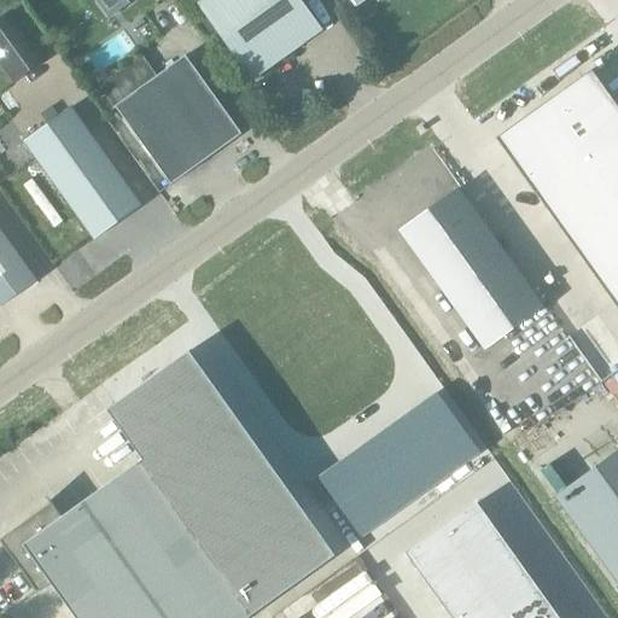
[(97,0),(109,17),(132,0),(97,0)]
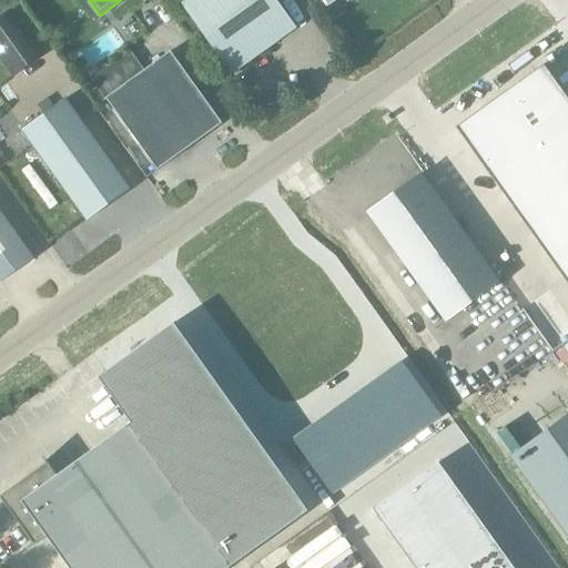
[(231,74),(296,29),(275,0),(183,0),(180,2),(231,74)]
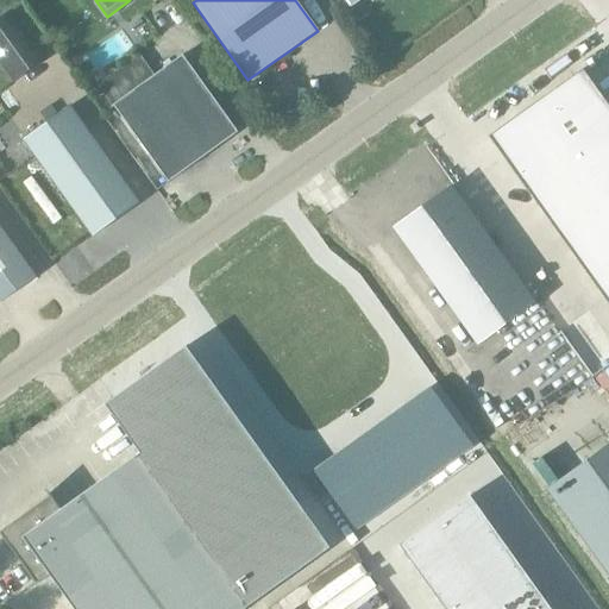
[(0,20),(0,62),(13,81),(44,60),(12,13),(0,20)]
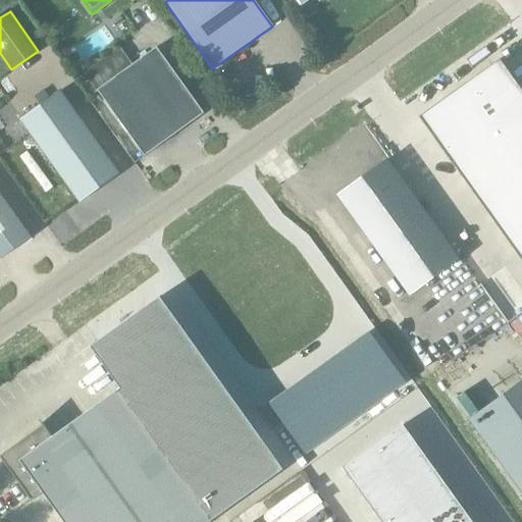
[(84,72),(144,157),(204,114),(156,48),(134,64),(120,47),(84,72)]
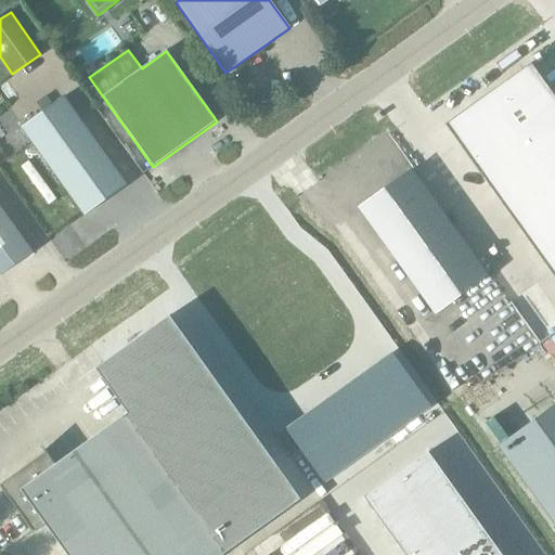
[(554,97),(531,64),(444,126),(554,279),(554,97)]
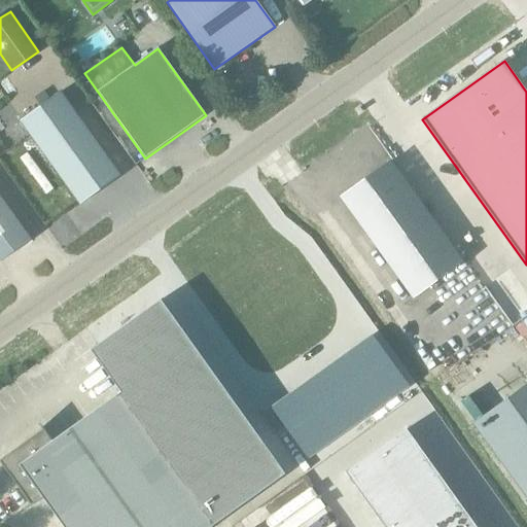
[(80,205),(120,176),(61,93),(21,121),(80,205)]
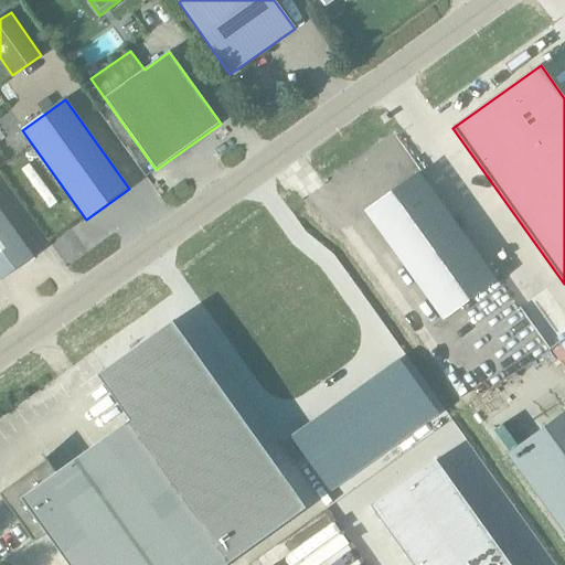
[(496,281),(419,173),(365,213),(443,320),(496,281)]
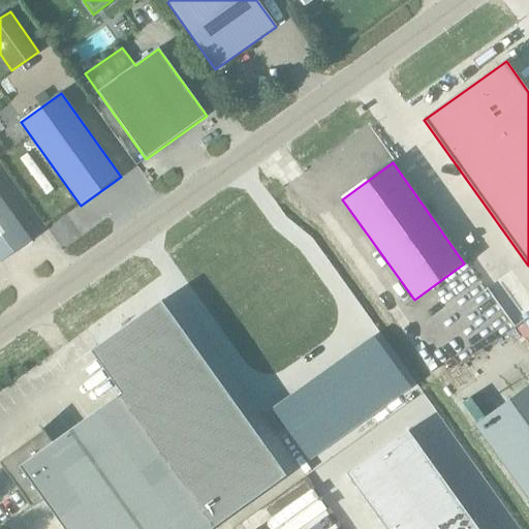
[(0,263),(31,241),(0,197),(0,263)]
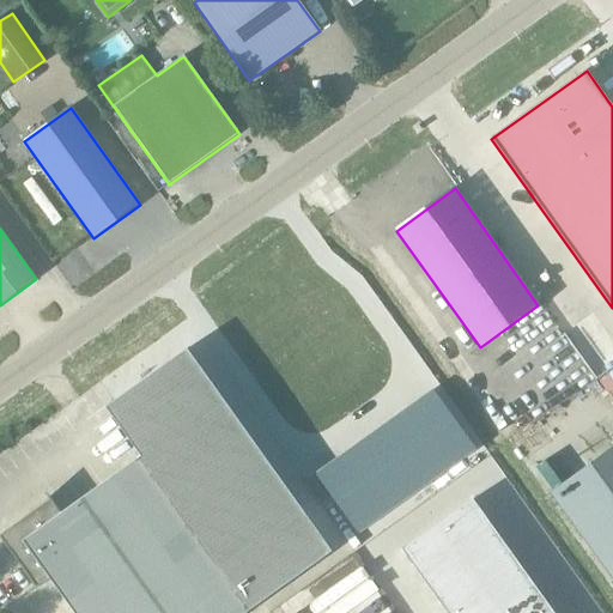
[(315,475),(340,509),(358,534),(475,450),(459,426),(434,390),(315,475)]
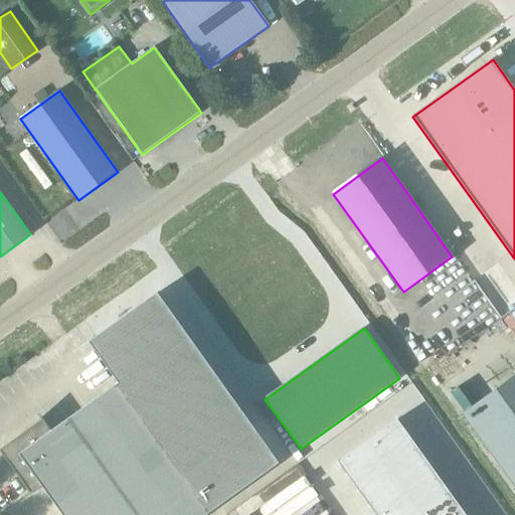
[(514,376),(463,414),(514,487),(514,376)]
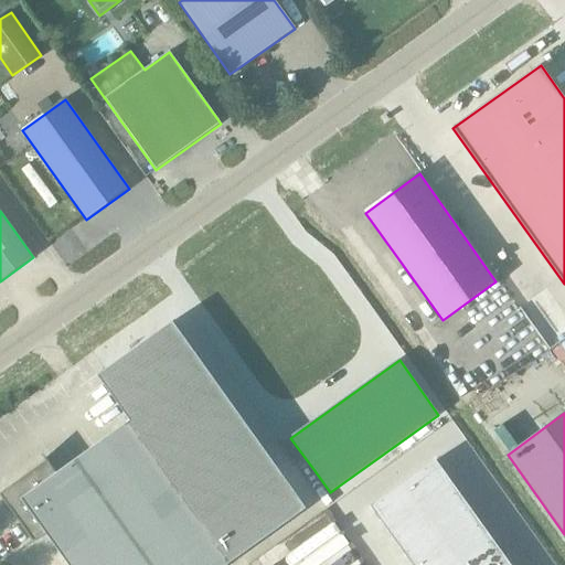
[(68,564),(226,564),(231,563),(130,420),(56,473),(48,461),(0,494),(0,496),(33,543),(46,534),(68,564)]
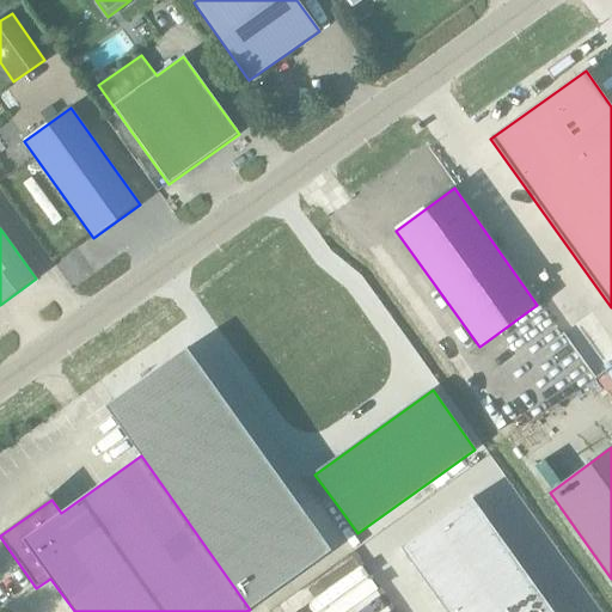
[(461,560),(497,534),(472,500),(436,525),(461,560)]
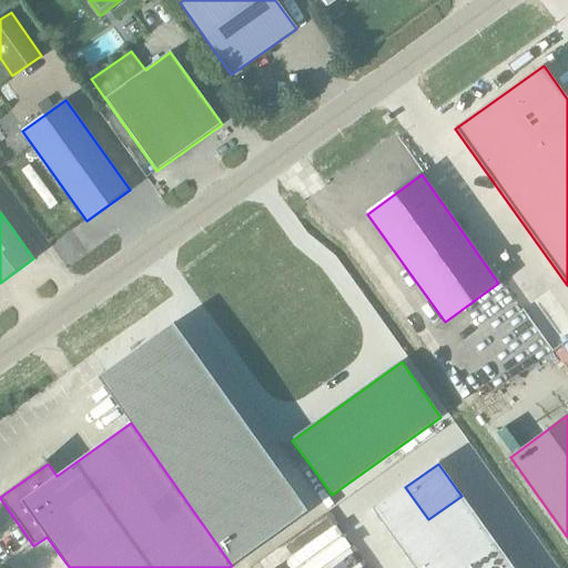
[(428,519),(405,487),(373,510),(396,544),(428,519)]
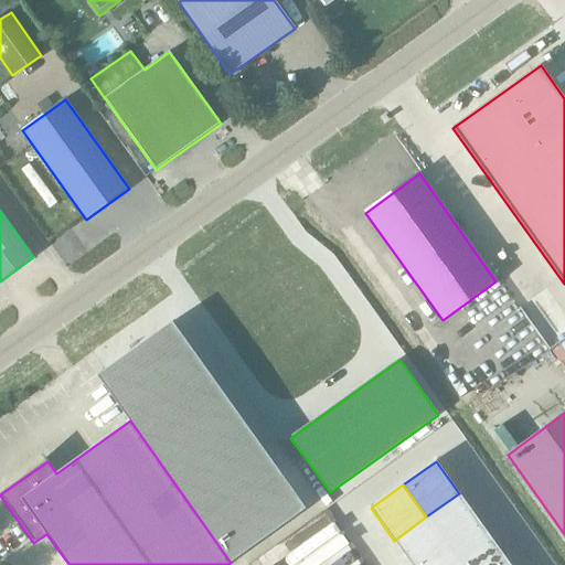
[(459,493),(426,516),(438,533),(470,510),(459,493)]
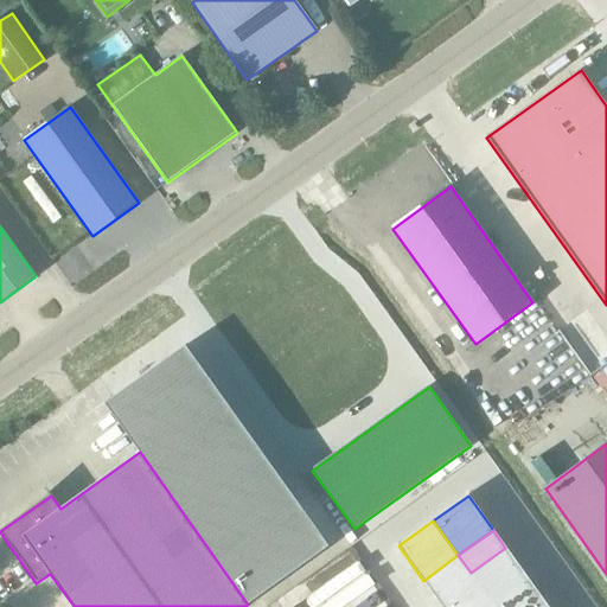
[(518,564),(505,548),(471,573),(483,590),(518,564)]
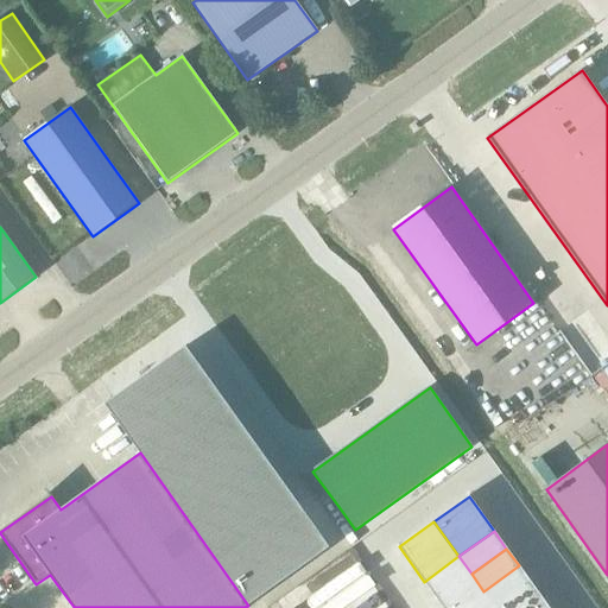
[(436,599),(472,574),(458,556),(424,582),(436,599)]
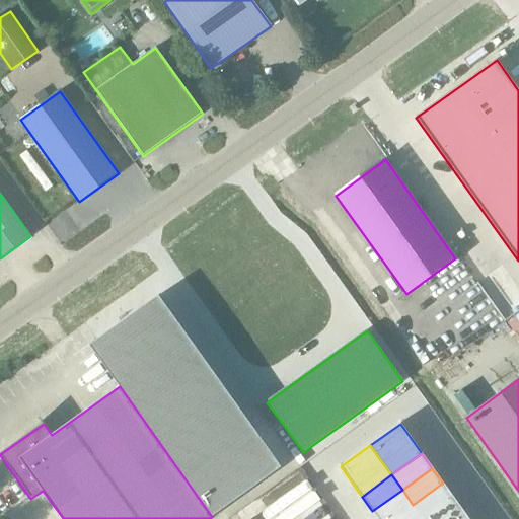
[(413,505),(423,518),(424,518),(453,498),(443,483),(413,505)]
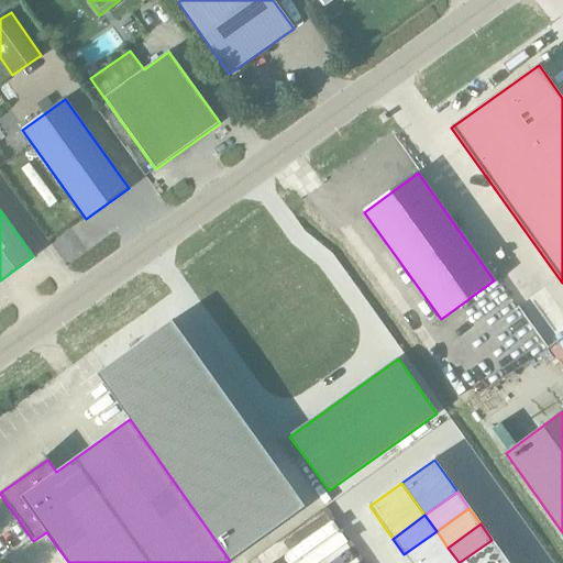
[(426,562),(448,548),(437,531),(404,554),(409,562),(426,562)]
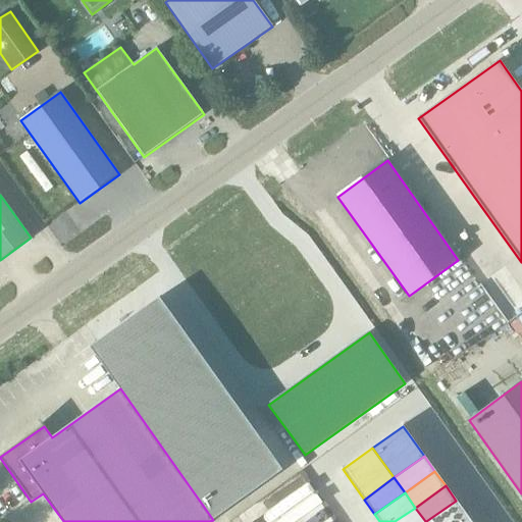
[(467,521),(470,520),(456,501),(426,521),(467,521)]
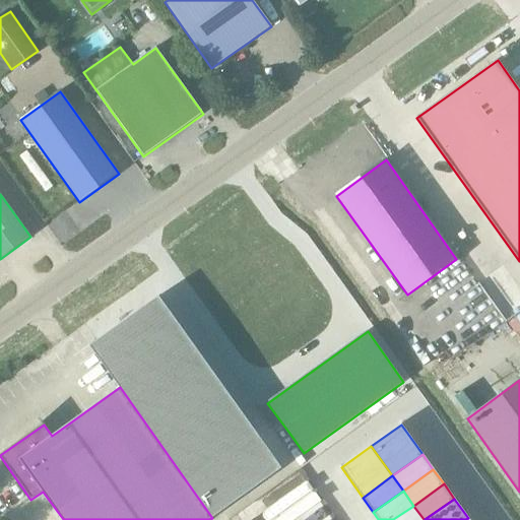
[(393,519),(424,519),(413,506),(393,519)]
